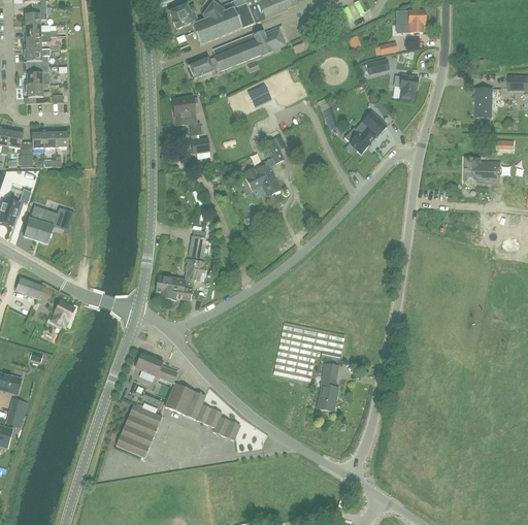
[(202,12),(204,18),(191,23),(199,44),(241,27),(254,22),(254,20),(265,15),(266,17),(287,8),(286,7),(296,3),(295,0),(230,0),(225,0),(220,0),(218,3),(212,0),(209,4),(206,2),(203,6),(206,8),(202,12)]
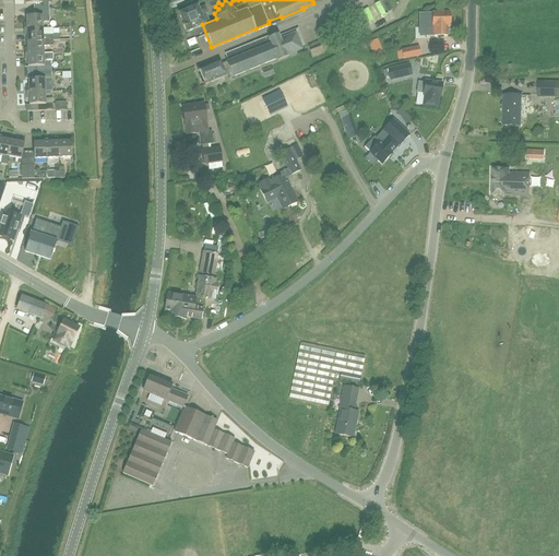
[(179,10),(182,19),(181,19),(186,30),(204,22),(204,21),(209,19),(205,11),(207,11),(204,3),(200,4),(199,2),(179,10)]
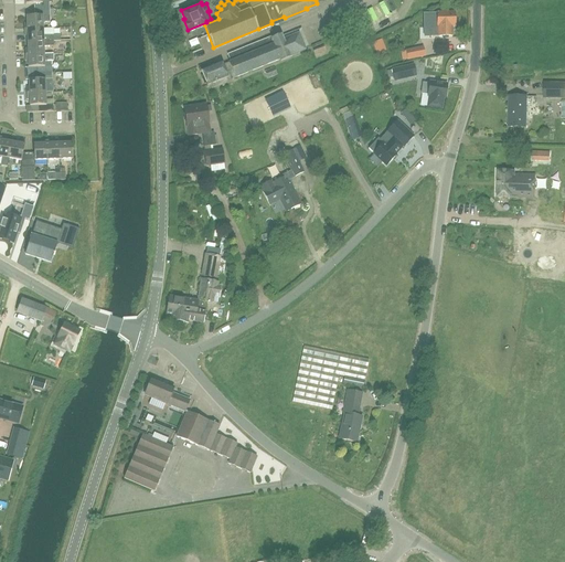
[(380,2),(374,4),(381,16),(385,13),(380,2)]
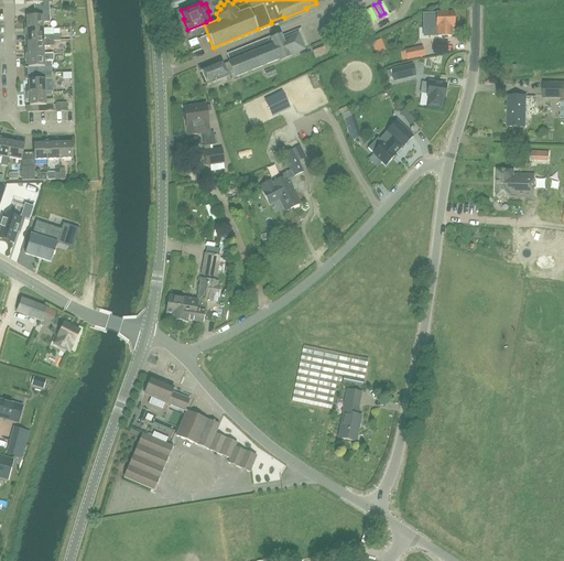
[(53,6),(50,6),(34,7),(34,13),(26,13),(26,21),(24,21),(24,27),(50,27),(50,25),(43,25),(43,19),(50,19),(50,12),(54,12),(53,6)]
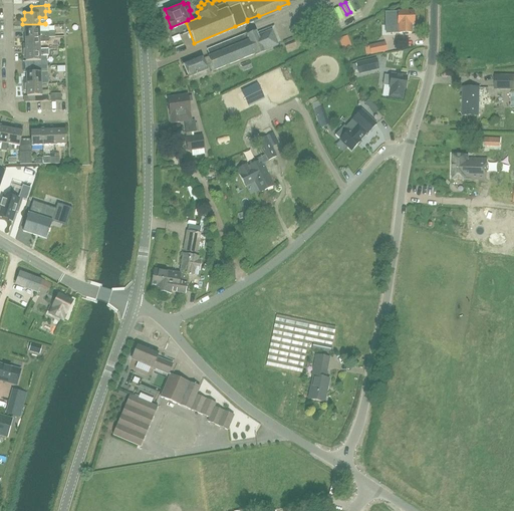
[(398,22),(398,30),(412,30),(412,22),(414,22),(414,8),(398,8),(398,22)]
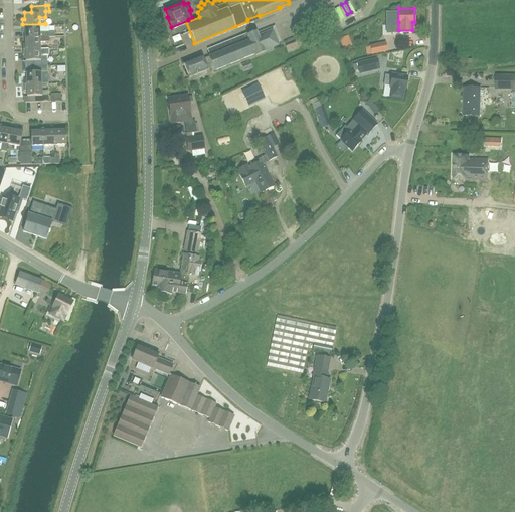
[(45,28),(45,24),(22,24),(22,29),(25,29),(25,36),(48,35),(48,34),(54,33),(54,34),(63,33),(63,28),(48,29),(48,28),(45,28)]
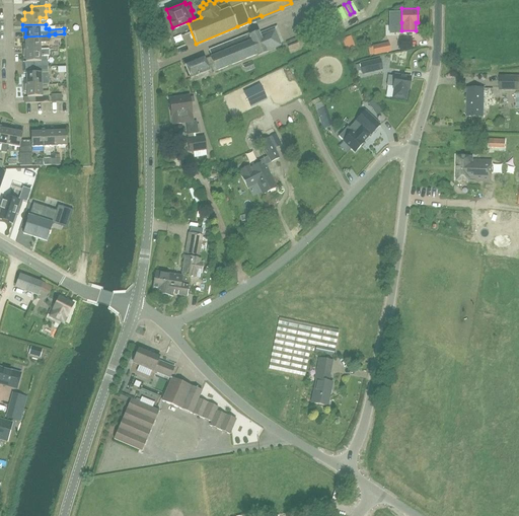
[(248,31),(209,48),(212,54),(210,55),(205,57),(203,54),(184,62),(188,69),(186,70),(188,74),(190,74),(190,76),(211,67),(212,70),(256,52),(257,54),(266,50),(266,49),(280,44),(274,28),(260,34),(257,30),(249,33),(248,31)]
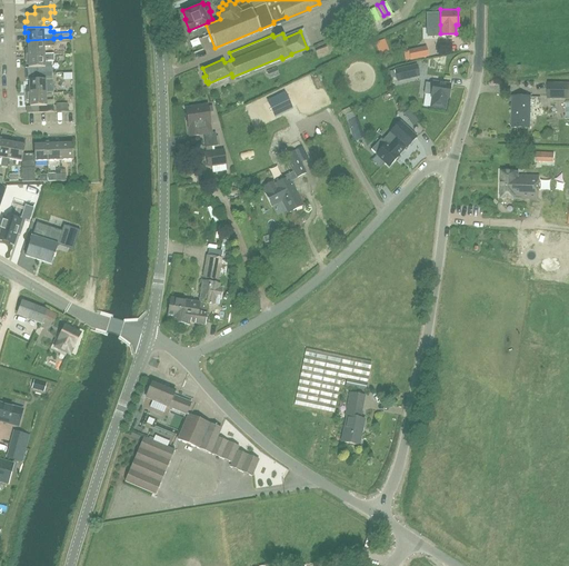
[(53,39),(28,40),(28,47),(26,47),(26,52),(45,51),(43,43),(55,43),(53,39)]
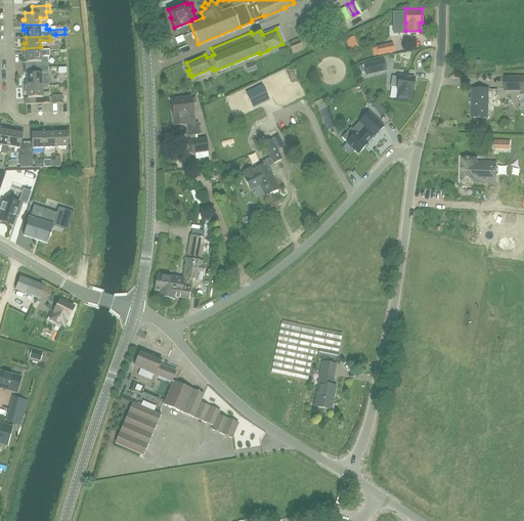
[(394,49),(392,40),(376,43),(378,52),(394,49)]
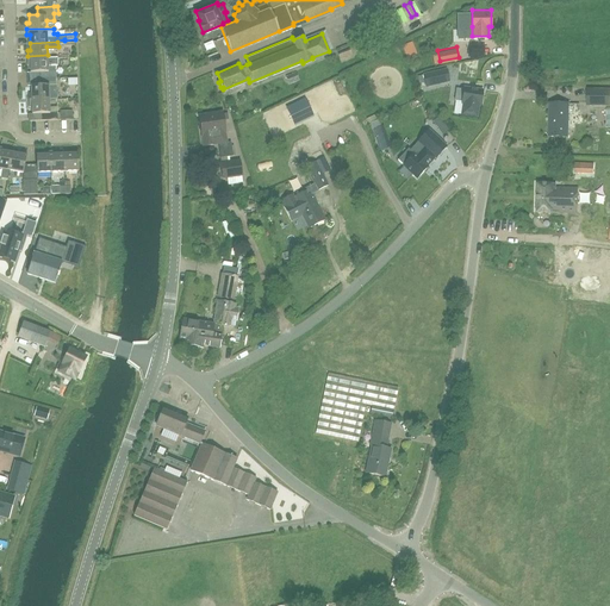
[(48,55),(27,56),(27,62),(30,62),(31,69),(39,69),(39,76),(56,76),(55,62),(57,62),(57,54),(48,55)]
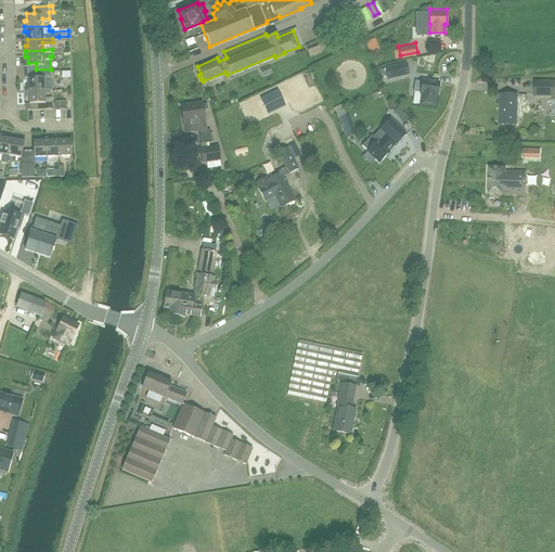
[(395,63),(397,74),(408,72),(405,61),(395,63)]
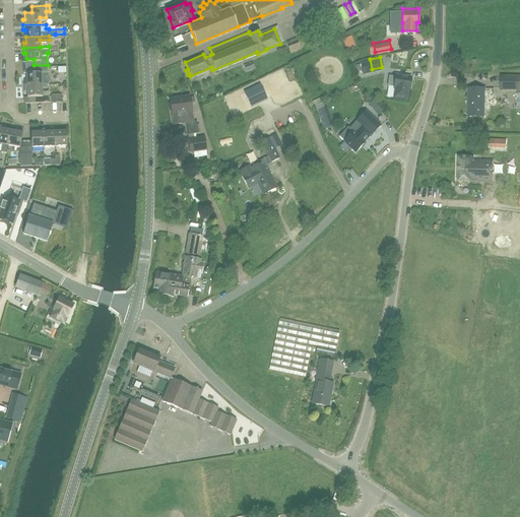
[(252,59),(243,62),(246,69),(247,69),(248,71),(247,71),(248,73),(257,70),(252,59)]
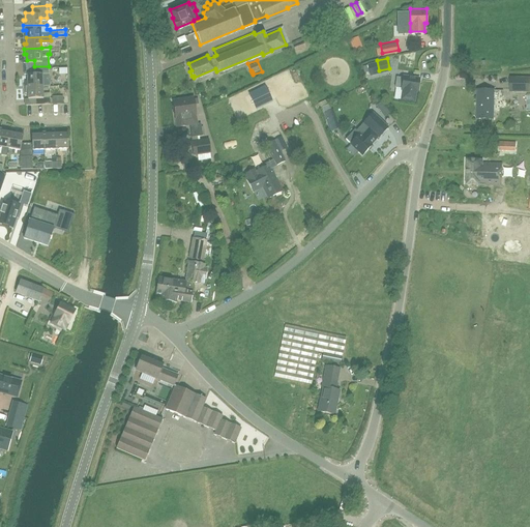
[(49,66),(34,66),(34,72),(27,72),(27,80),(25,80),(25,85),(42,84),(42,77),(49,77),(49,66)]
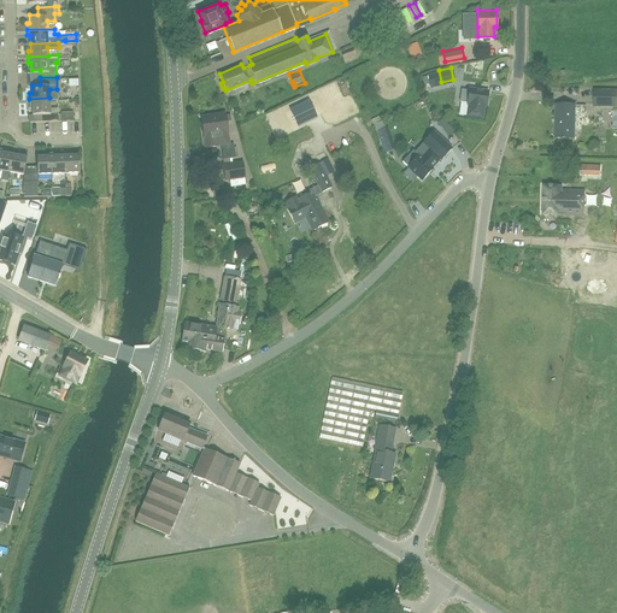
[(616,86),(593,86),(593,104),(616,104),(616,86)]
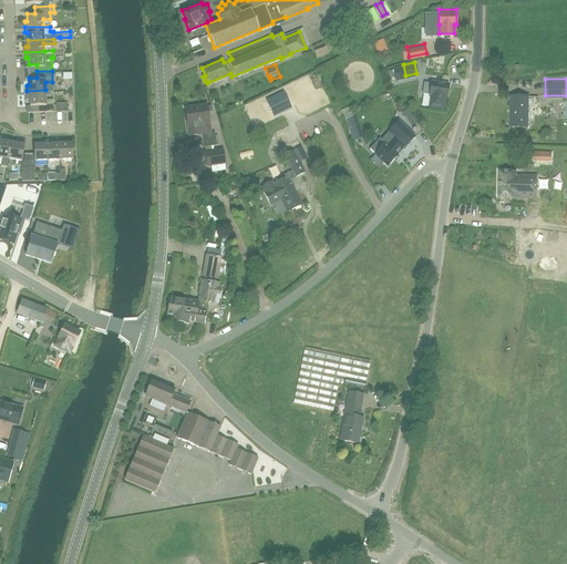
[(424,80),(423,91),(430,92),(430,93),(428,104),(443,106),(445,95),(446,96),(449,82),(432,80),(432,81),(424,80)]
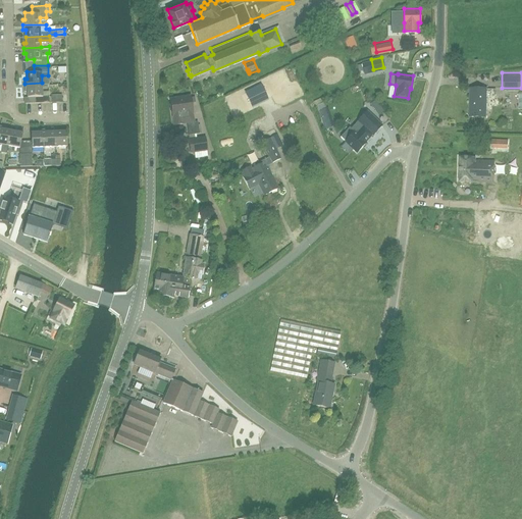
[(42,83),(24,84),(24,89),(28,89),(28,95),(35,95),(35,101),(49,100),(49,89),(42,89),(42,83)]
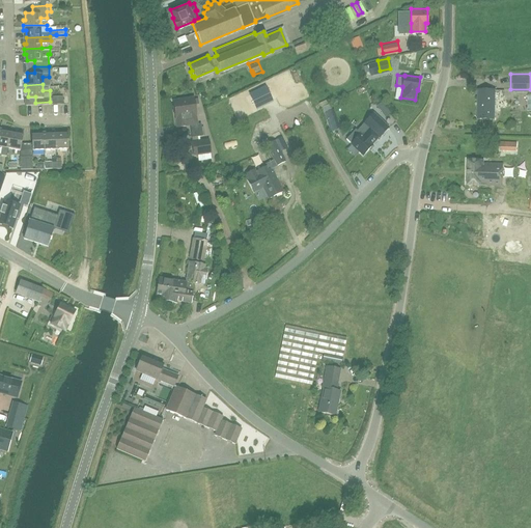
[(250,91),(257,106),(272,99),(264,84),(250,91)]
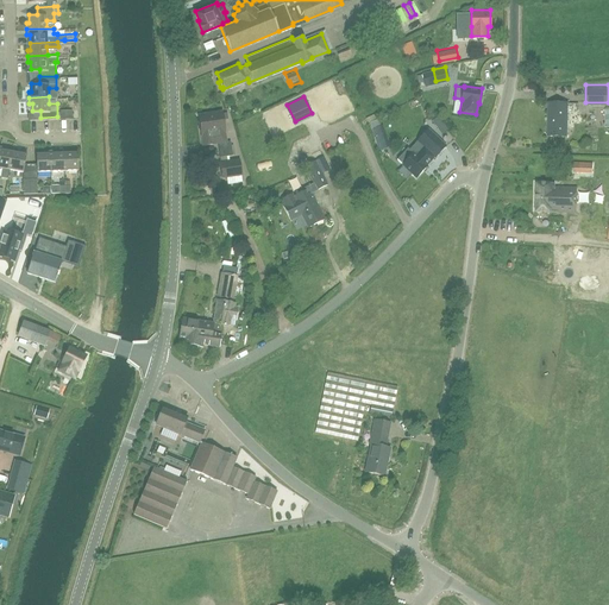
[(548,133),(567,133),(567,101),(548,100),(548,133)]
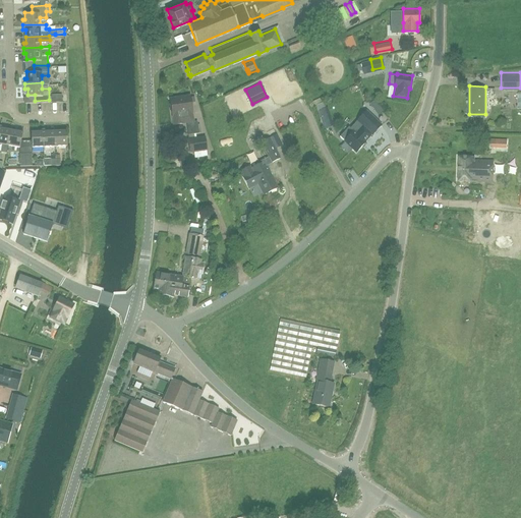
[(70,96),(69,89),(55,90),(56,97),(70,96)]
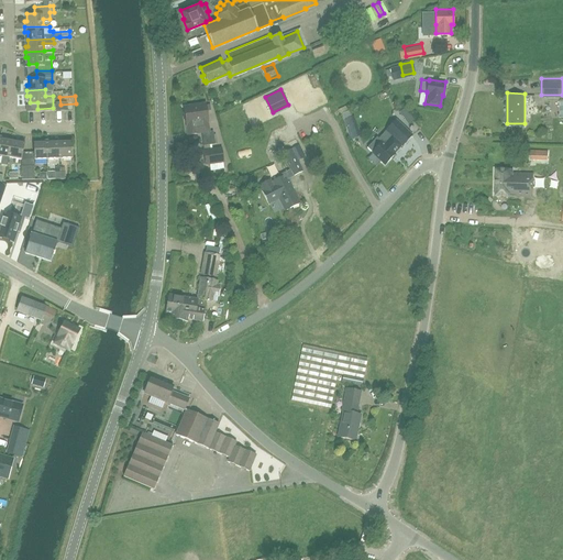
[(187,123),(188,132),(198,131),(201,130),(205,163),(224,160),(222,144),(212,145),(211,141),(214,141),(217,140),(216,131),(213,131),(212,128),(210,129),(209,120),(208,120),(205,101),(184,105),(186,123),(187,123)]
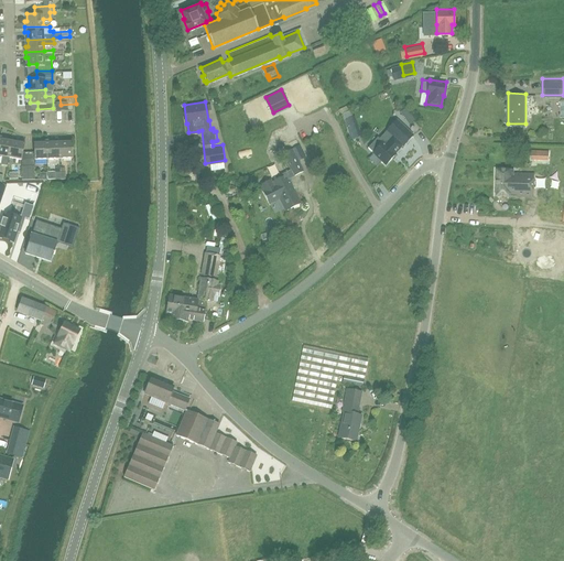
[(400,109),(405,117),(411,114),(404,106),(400,109)]
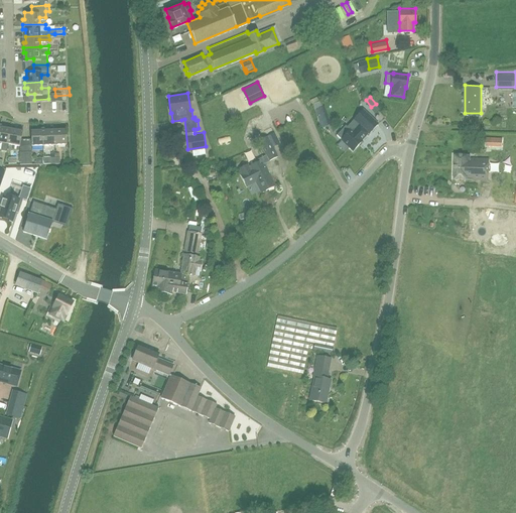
[(341,138),(353,149),(362,139),(361,139),(368,131),(369,132),(378,123),(363,108),(347,125),(350,129),(347,132),(342,127),(337,133),(342,137),(341,138)]
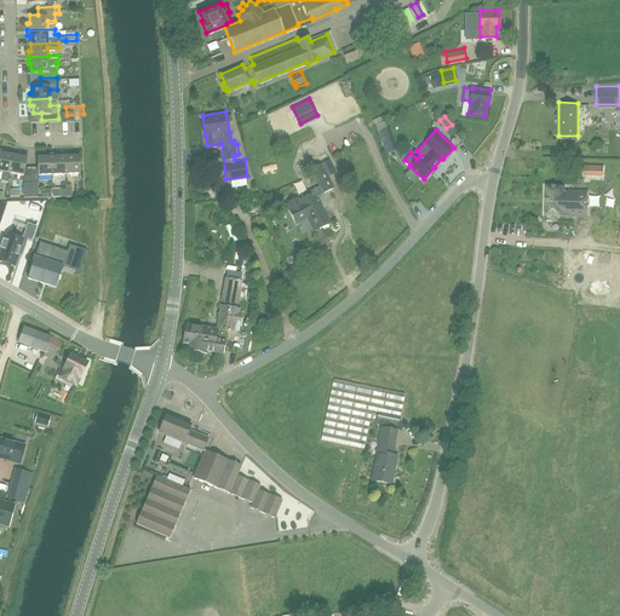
[(6,149),(0,148),(0,167),(3,168),(0,177),(7,179),(10,170),(13,153),(6,151),(6,149)]
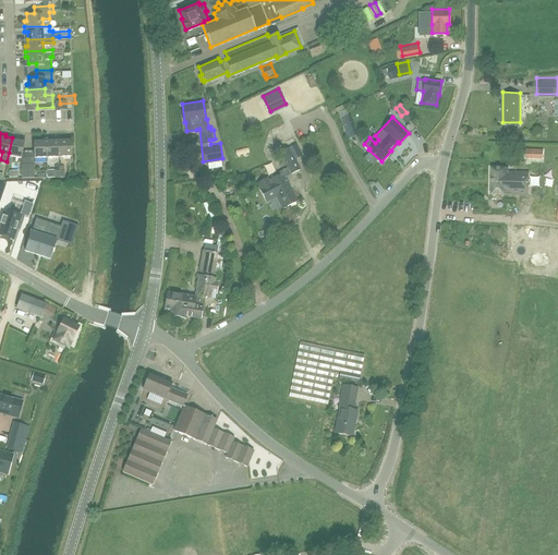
[(65,139),(59,139),(60,155),(72,154),(71,135),(65,136),(65,139)]
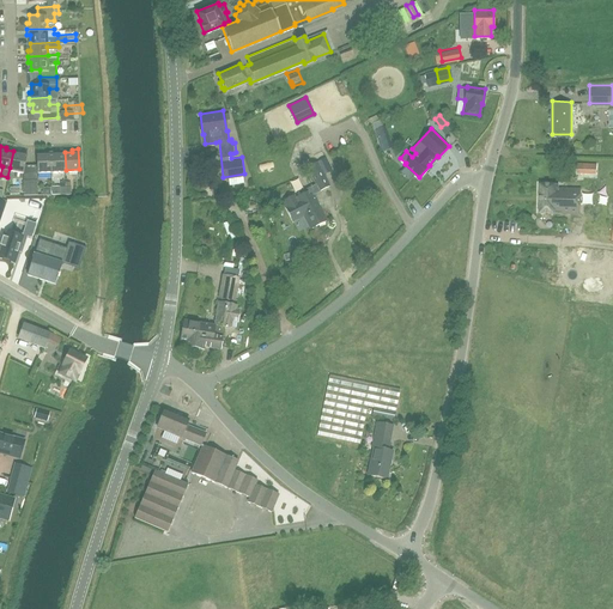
[(20,152),(13,151),(10,168),(24,171),(28,151),(20,150),(20,152)]
